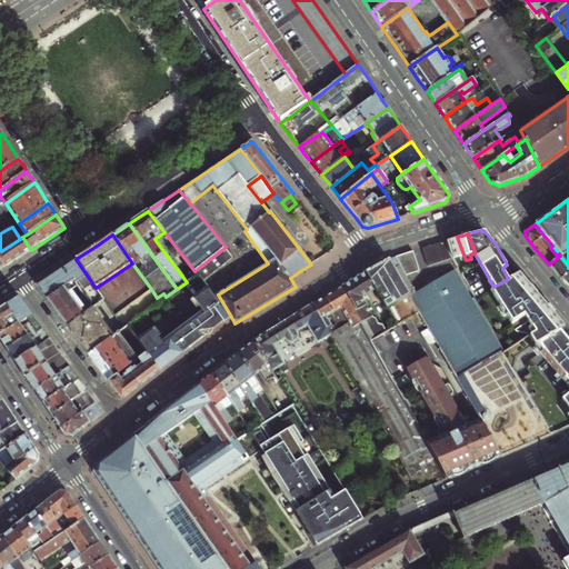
[(0,251),(0,260),(5,267),(18,259),(31,250),(22,237),(20,239),(1,251),(0,251)]
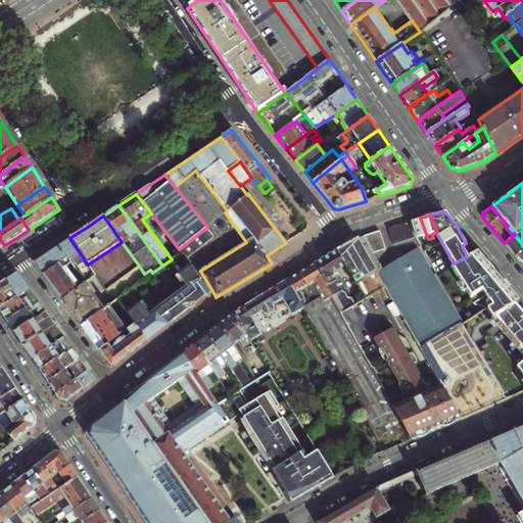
[(415,235),(416,238),(423,236),(424,240),(428,239),(420,218),(416,220),(410,222),(415,235)]
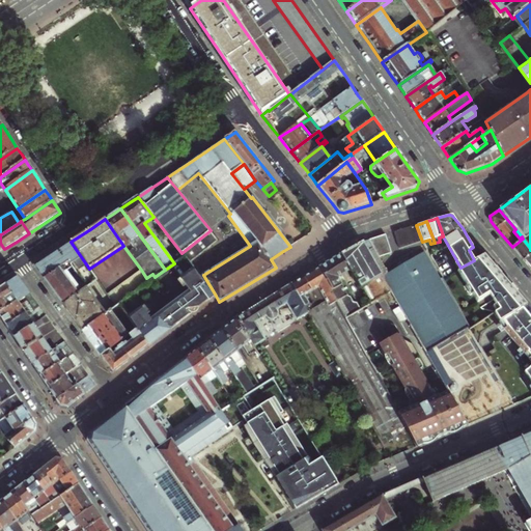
[(396,231),(394,232),(399,250),(422,242),(421,239),(416,225),(396,231)]
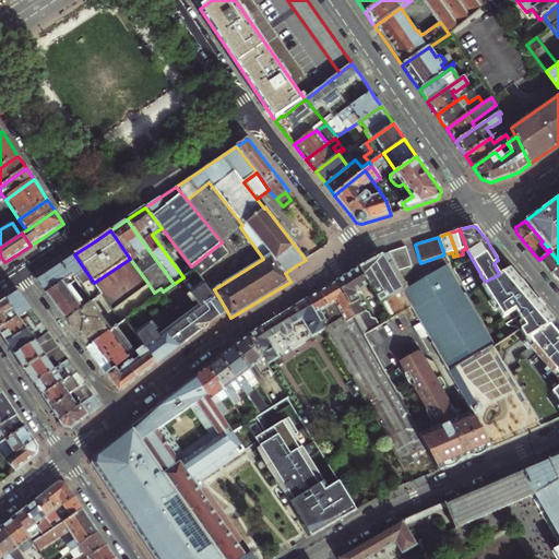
[(230,253),(222,242),(191,266),(193,270),(200,277),(230,253)]
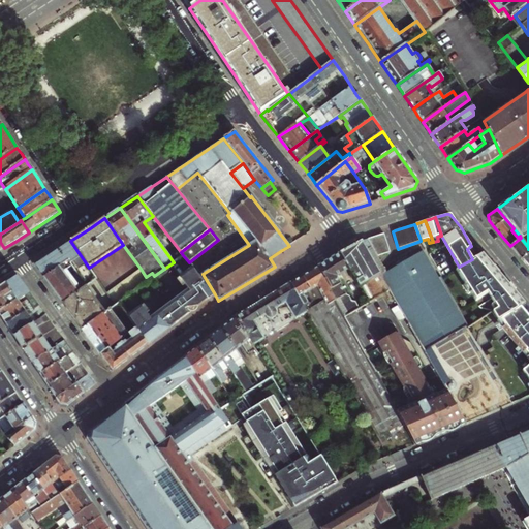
[(384,234),(369,239),(369,243),(376,256),(390,251),(384,234)]
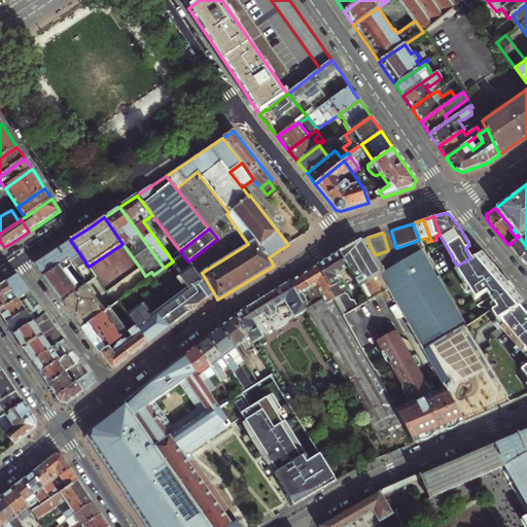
[(526,246),(519,237),(508,245),(514,251),(520,258),(526,252),(526,248),(526,247),(526,246)]
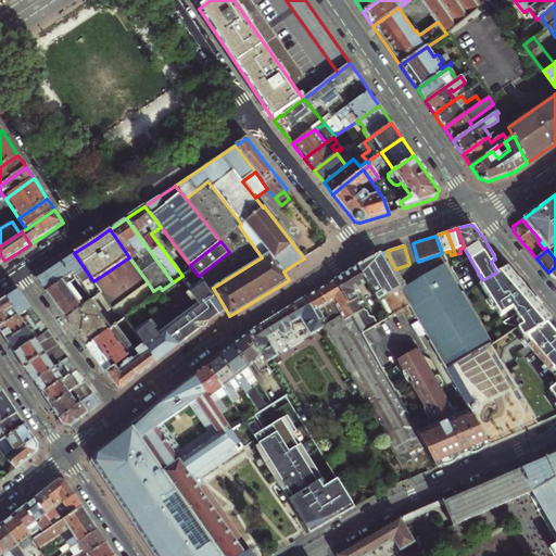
[(357,266),(367,281),(378,301),(380,300),(400,288),(401,289),(405,287),(395,269),(388,255),(388,251),(379,254),(357,266)]
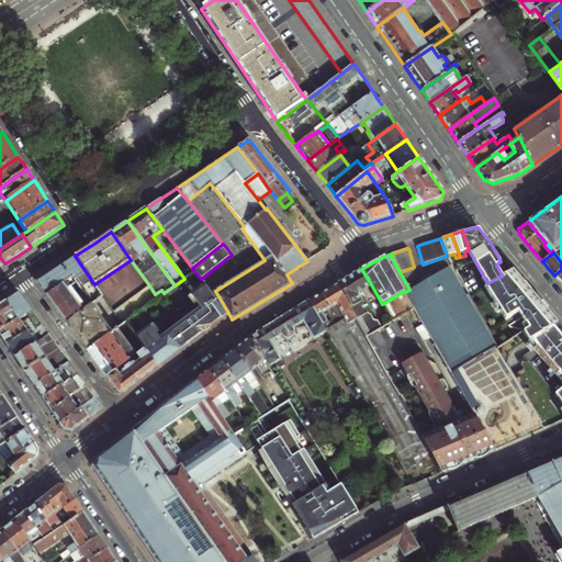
[(65,262),(36,281),(46,295),(64,283),(72,278),(77,284),(88,300),(91,305),(92,304),(103,296),(94,284),(75,256),(65,262)]
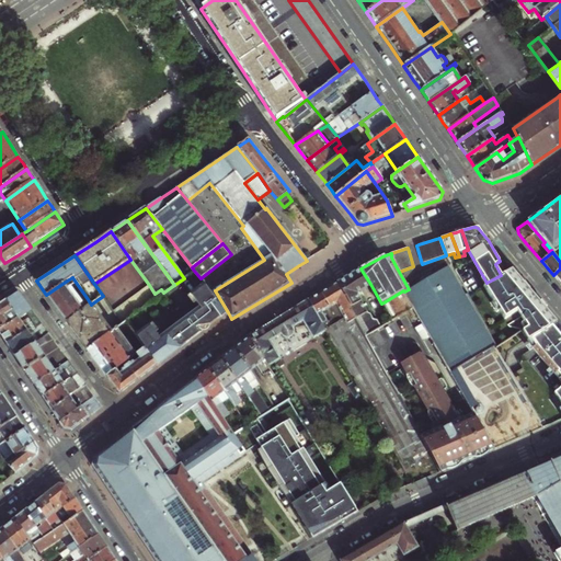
[(451,265),(409,289),(404,292),(412,307),(450,373),(451,373),(495,347),(496,346),(467,294),(464,288),(451,265)]
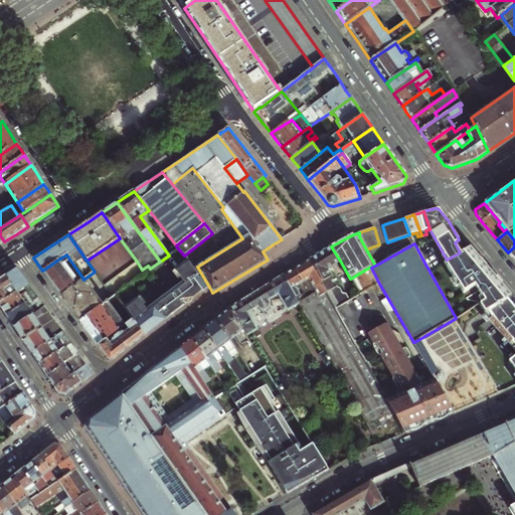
[(310,260),(336,308),(350,299),(347,293),(343,293),(341,289),(337,287),(327,269),(340,261),(331,246),(321,252),(310,260)]
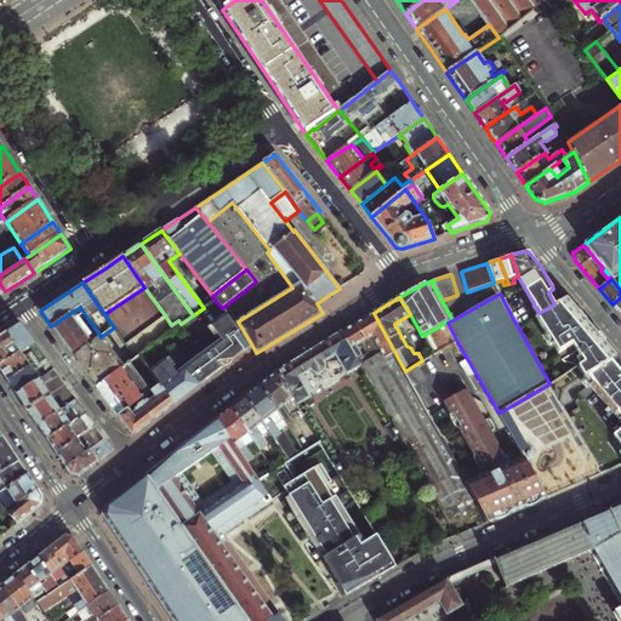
[(567,297),(554,305),(539,313),(535,315),(569,374),(579,369),(574,359),(563,342),(573,337),(579,334),(592,325),(580,312),(579,309),(567,297)]
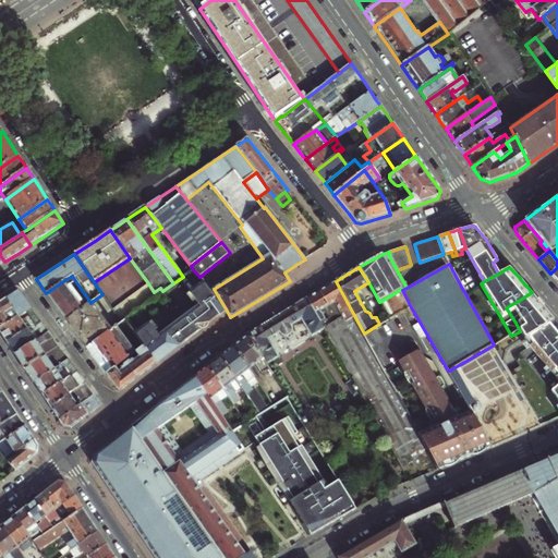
[(63,281),(46,293),(52,302),(67,320),(83,308),(79,303),(82,301),(70,284),(67,287),(63,281)]
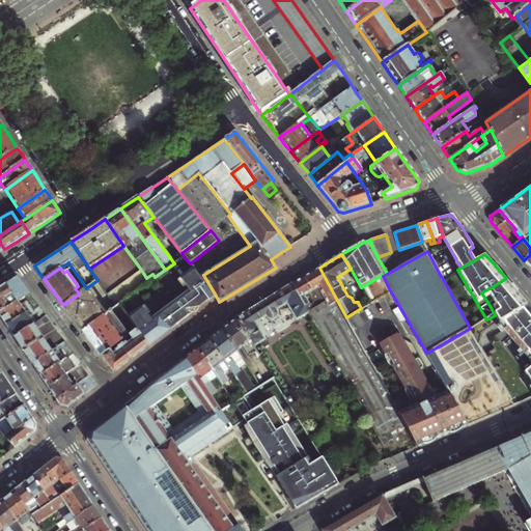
[(183,320),(216,296),(203,275),(200,277),(193,268),(179,278),(180,279),(177,281),(184,288),(186,286),(190,290),(150,320),(148,317),(151,315),(143,306),(128,317),(137,330),(148,346),(183,320)]
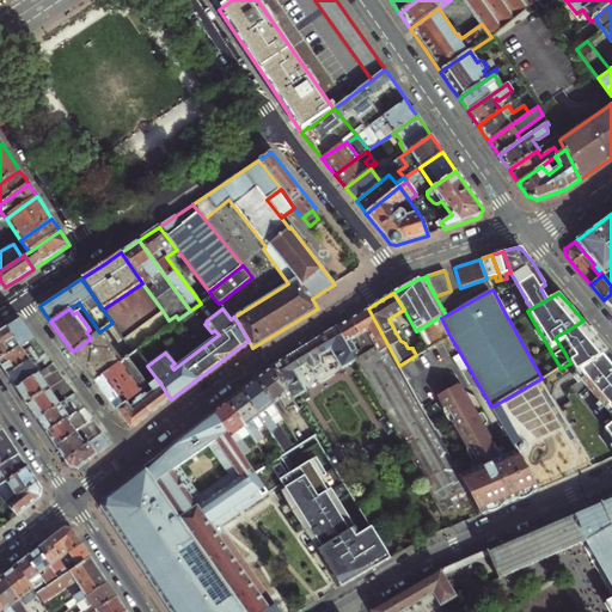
[(350,319),(361,337),(369,334),(377,348),(365,354),(355,360),(386,416),(395,430),(404,447),(438,507),(467,491),(460,478),(399,366),(368,308),(360,313),(350,319)]
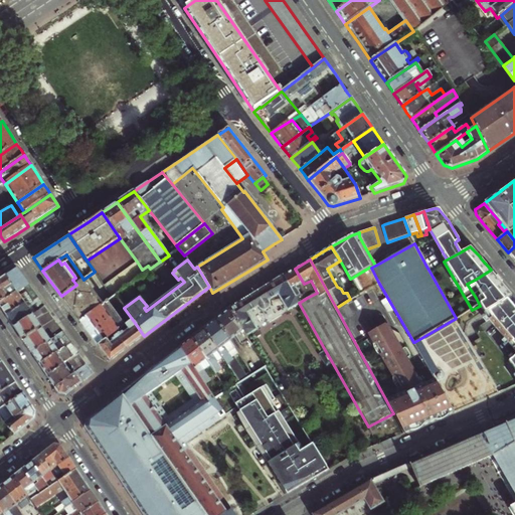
[(112,298),(116,295),(145,274),(142,270),(137,262),(104,286),(112,298)]
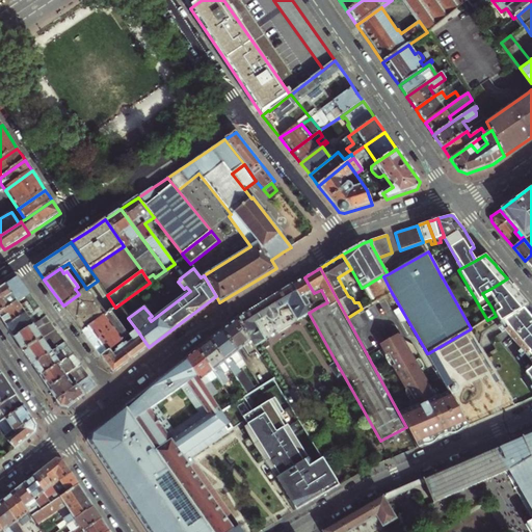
[(382,275),(364,287),(373,301),(391,291),(383,276),(382,275)]
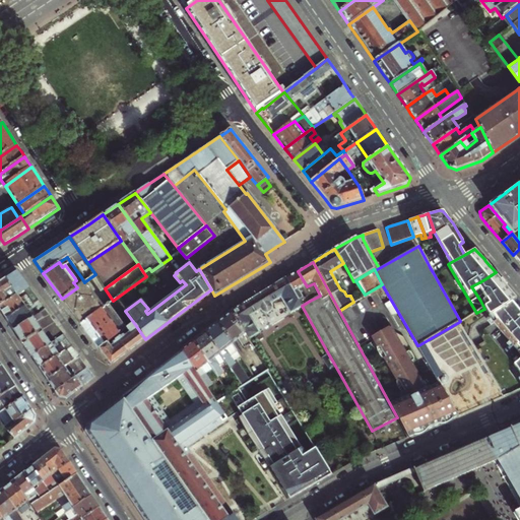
[(17,295),(17,296),(24,291),(31,303),(34,306),(40,302),(34,294),(17,271),(9,276),(6,278),(12,287),(17,295)]
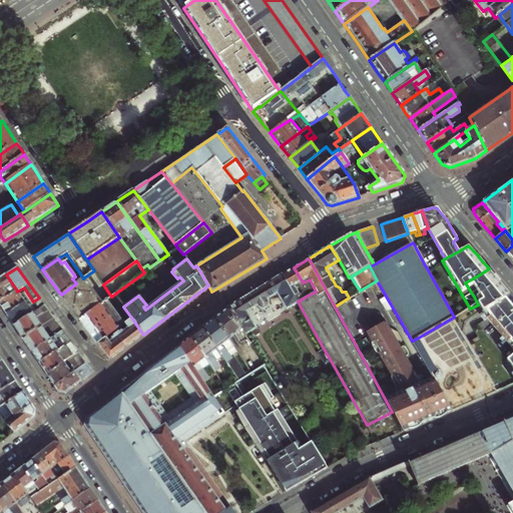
[(289,271),(283,275),(298,302),(306,297),(304,295),(302,296),(300,293),(298,292),(296,288),(299,286),(303,293),(307,290),(303,283),(294,268),(289,271)]
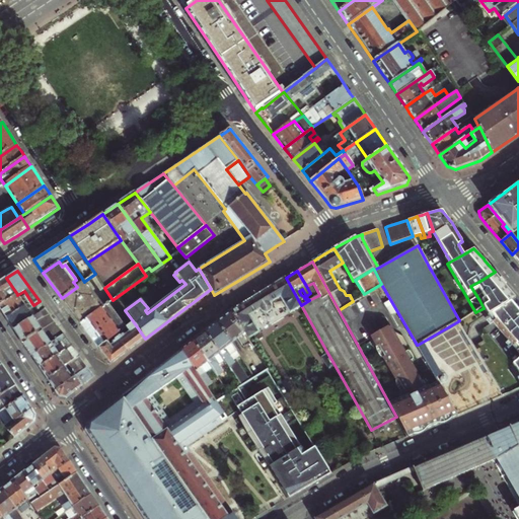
[(518,301),(516,297),(495,272),(484,279),(478,282),(470,286),(479,300),(484,308),(489,315),(491,318),(488,320),(492,325),(495,322),(510,342),(508,344),(511,348),(514,346),(518,352),(518,362),(516,365),(518,368),(518,376),(517,377),(518,382),(518,301)]
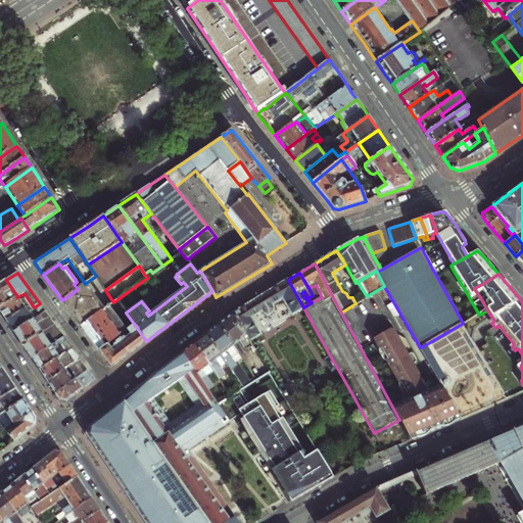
[(0,307),(17,296),(12,289),(6,280),(0,284),(0,307)]
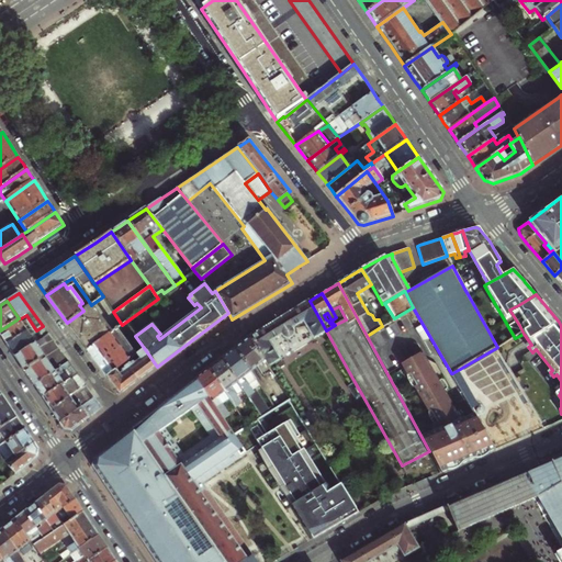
[(256,346),(269,366),(281,358),(270,340),(282,333),(283,335),(285,336),(293,330),(293,328),(292,326),(303,319),(314,337),(326,330),(310,301),(278,319),(250,337),(257,346),(256,346)]
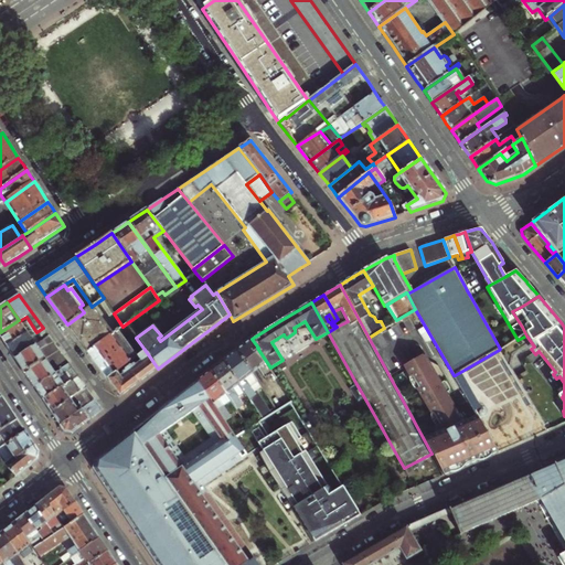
[(114,333),(93,306),(92,307),(84,312),(67,324),(81,343),(88,352),(114,333)]
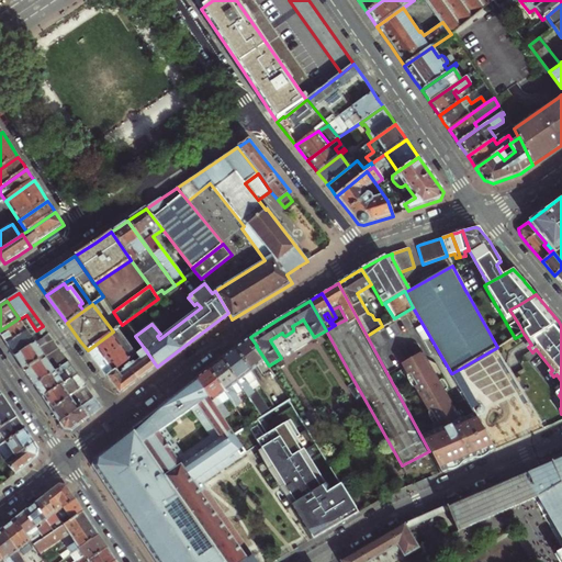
[(7,344),(26,330),(19,319),(19,318),(0,330),(0,334),(3,339),(7,344)]
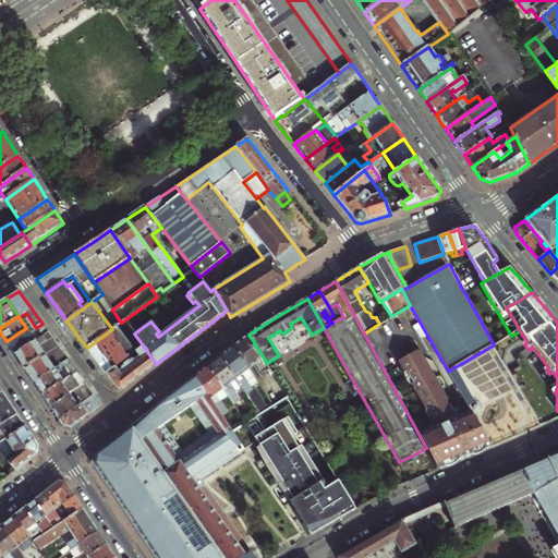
[(12,349),(15,354),(49,331),(43,324),(36,328),(34,330),(29,332),(26,328),(7,341),(12,349)]
